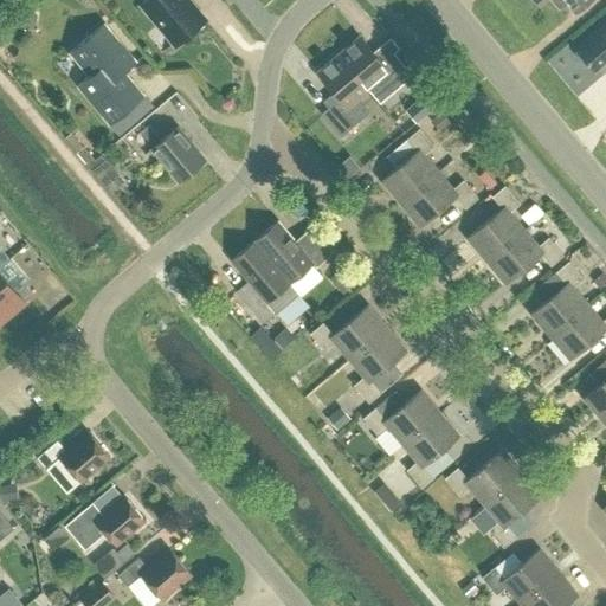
[(143,0),(141,4),(175,44),(205,19),(188,0),(143,0)]
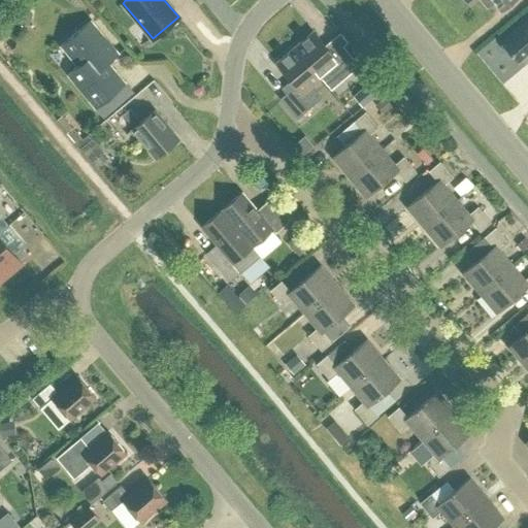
[(467,0),(471,4),(475,0),(482,0),(488,8),(495,2),(502,11),(516,0),(467,0)]
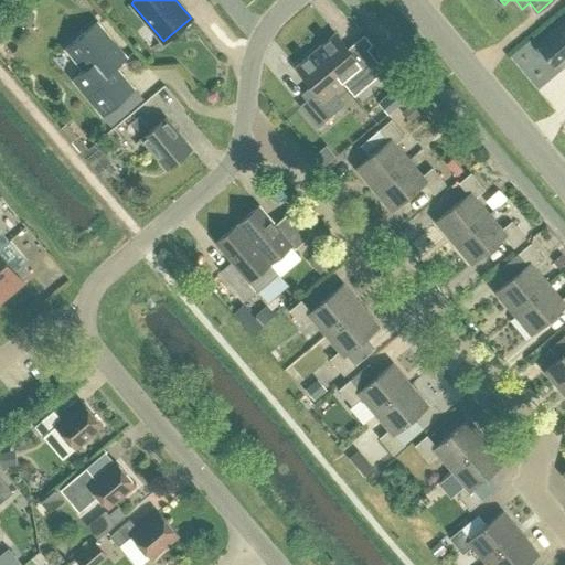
[(65,50),(66,49),(84,70),(72,80),(102,116),(135,88),(134,87),(132,88),(115,67),(128,56),(97,21),(64,49),(65,50)]
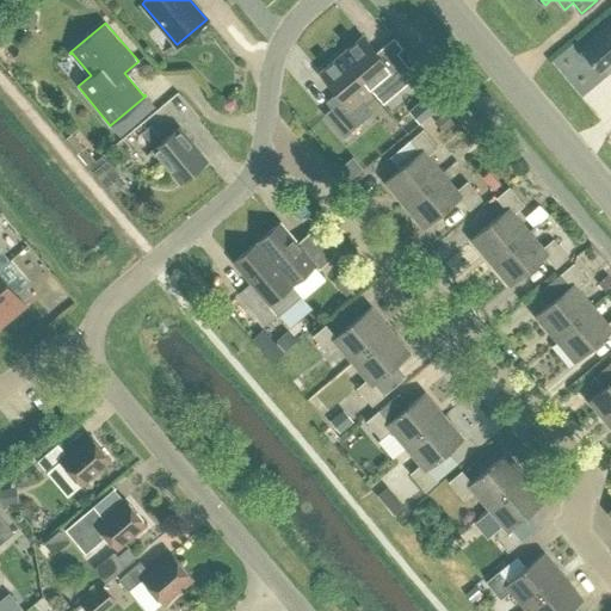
[(610,23),(581,49),(600,72),(610,61),(610,23)]
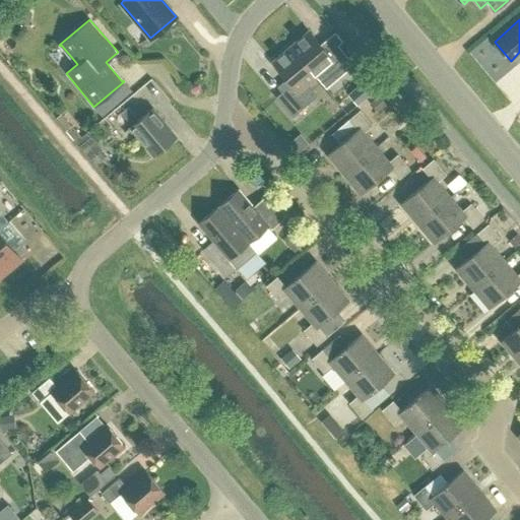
[(308,30),(289,46),(316,77),(326,68),(335,80),(353,66),(337,46),(327,54),(308,30)]
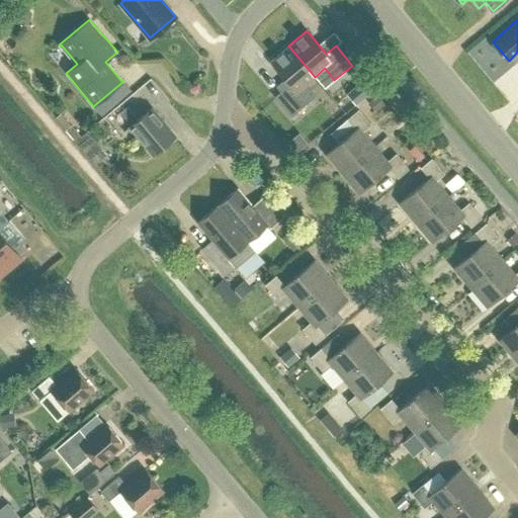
[(288,46),(270,62),(289,84),(274,97),(290,116),(315,96),(305,85),(315,77),(288,46)]
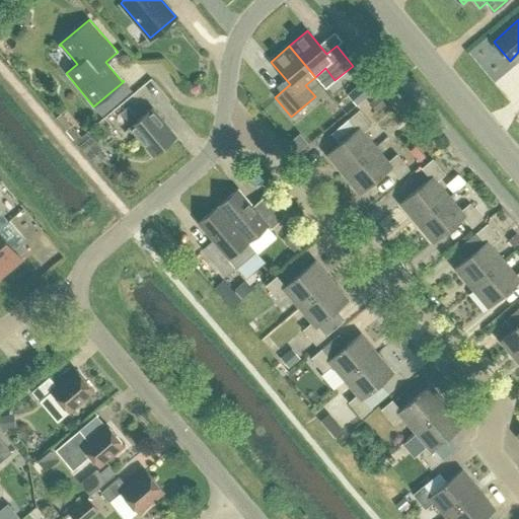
[(120,113),(131,125),(129,127),(153,155),(175,136),(152,107),(138,120),(127,106),(120,113)]
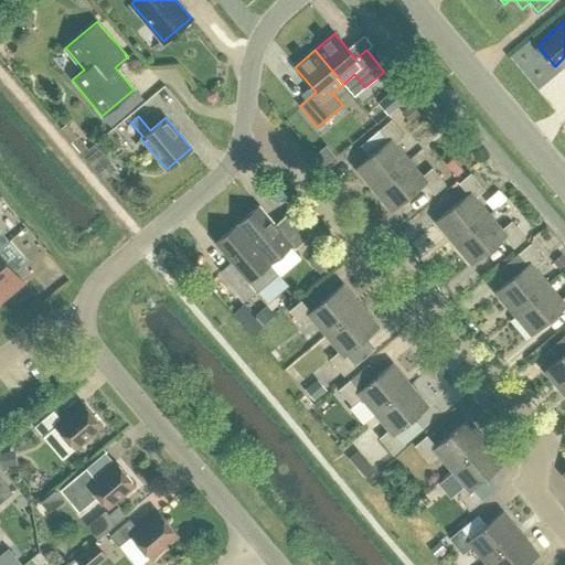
[(354,168),(373,190),(408,160),(395,144),(404,136),(391,119),(379,129),(387,140),(354,168)]
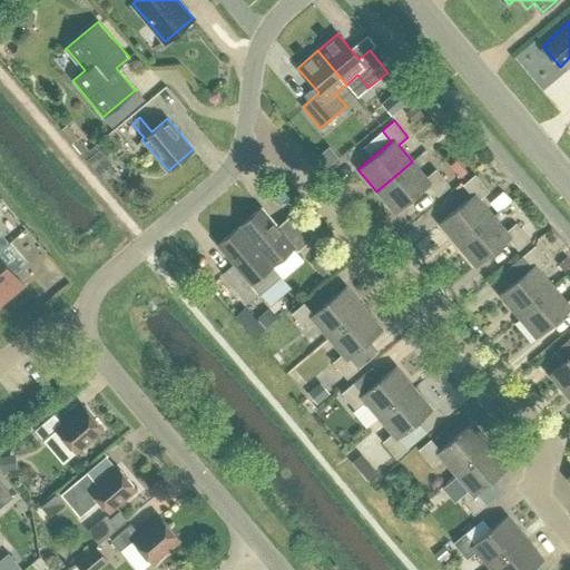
[(376,192),(395,213),(429,185),(438,196),(449,186),(435,169),(426,177),(412,161),(376,192)]
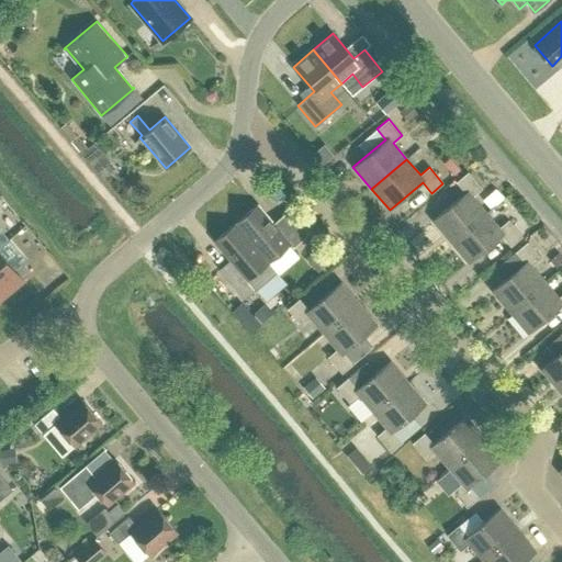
[(433,220),(450,242),(486,212),(473,195),(482,188),(468,172),(457,182),(465,192),(433,220)]
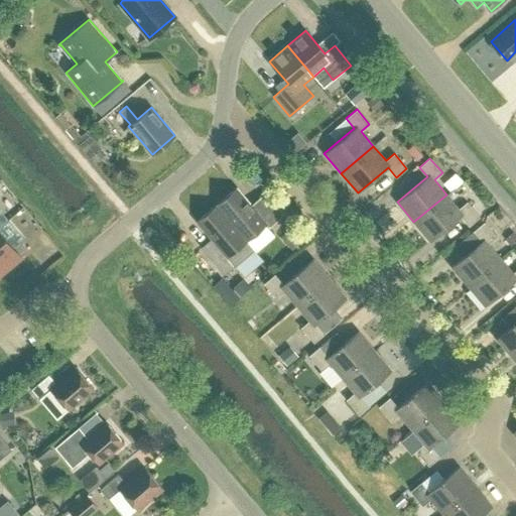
[(217,205),(254,249),(255,248),(248,240),(266,224),(269,227),(280,218),(263,199),(253,208),(236,187),(217,205)]
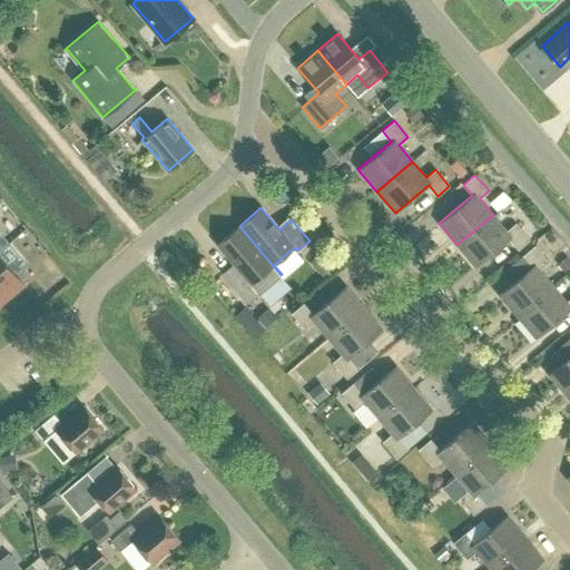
[(457,245),(475,267),(509,238),(518,249),(530,239),(516,223),(507,231),(493,215),(457,245)]
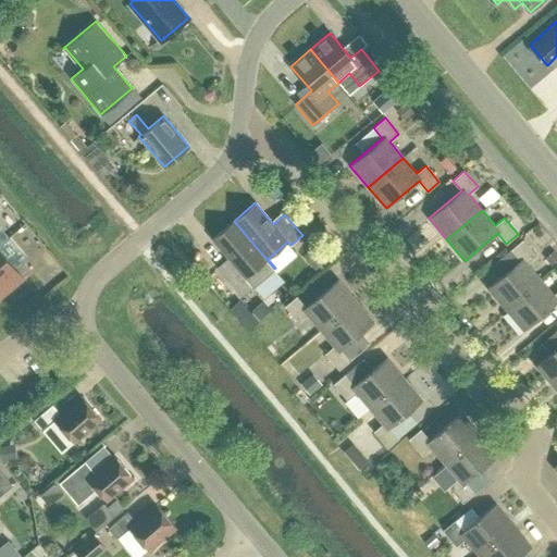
[(220,270),(243,297),(254,287),(274,269),(234,221),(212,238),(231,260),(220,270)]
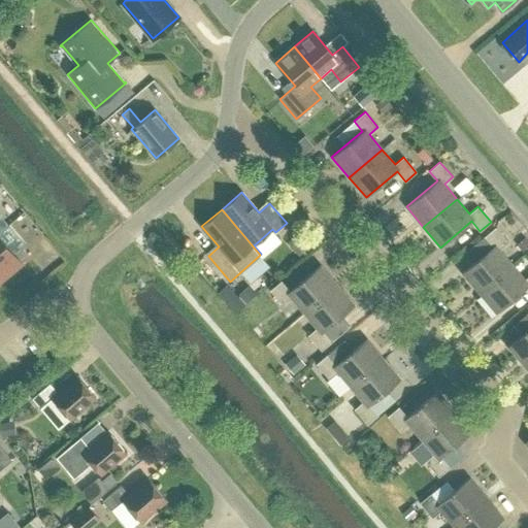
[(0,231),(8,225),(0,215),(0,231)]
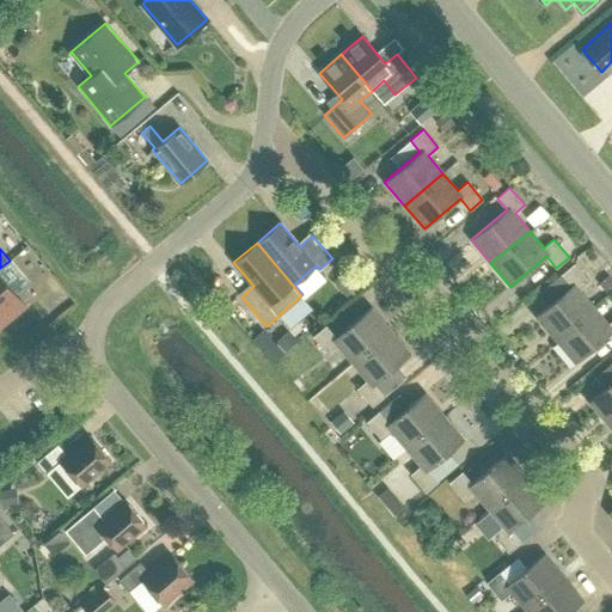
[(10,261),(0,268),(0,306),(1,305),(11,316),(34,298),(24,286),(29,282),(10,261)]
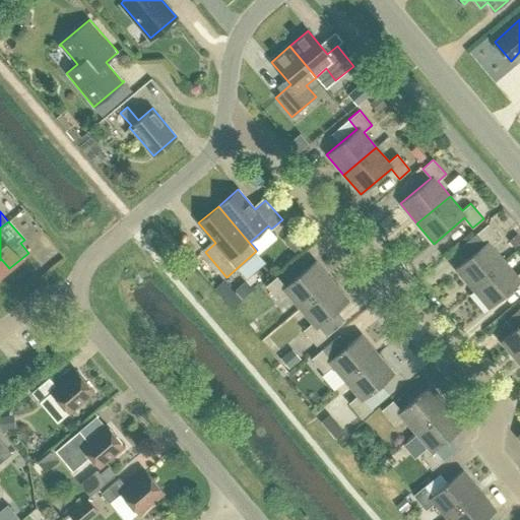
[(455,268),(472,288),(505,261),(493,246),(501,239),(488,223),(477,233),(485,243),(455,268)]
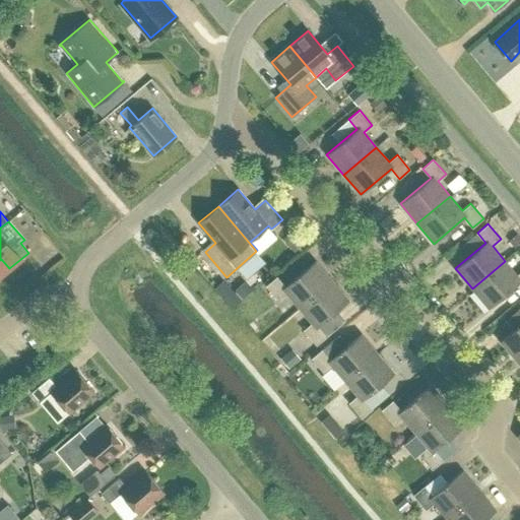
[(286,294),(299,308),(332,280),(315,260),(284,286),(276,276),(266,285),(278,301),(286,294)]
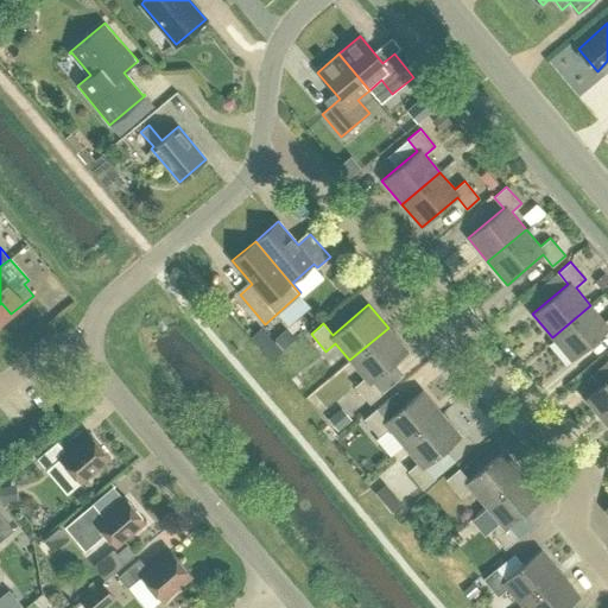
[(552,337),(571,361),(607,330),(607,331),(607,318),(605,322),(590,305),(552,337)]
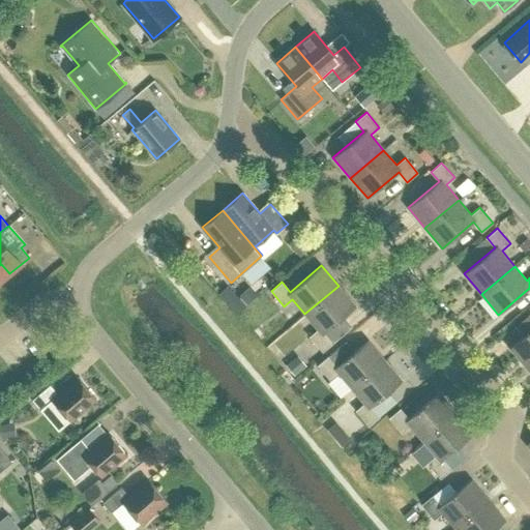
[(218,293),(236,314),(244,305),(228,286),(218,293)]
